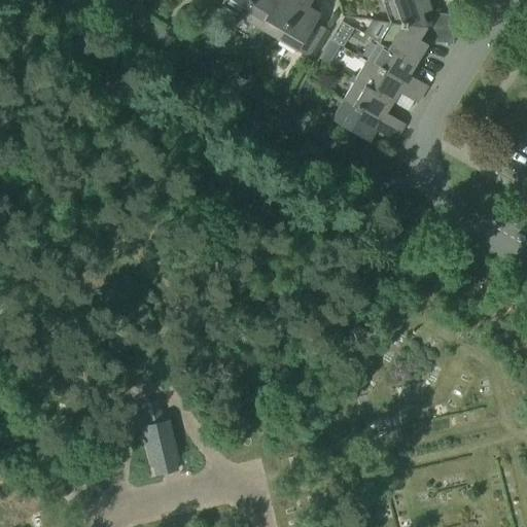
[(222,0),(219,5),(238,16),(247,0),(222,0)]
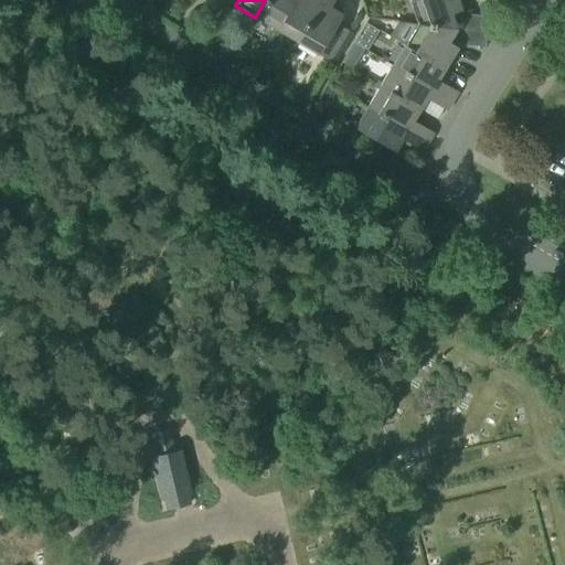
[(294,0),(265,0),(255,18),(276,30),(294,0)]
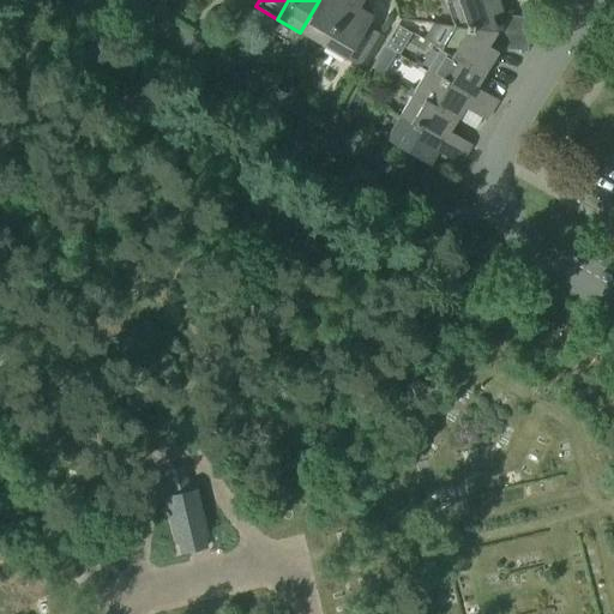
[(319,0),(300,32),(321,46),(348,0),(319,0)]
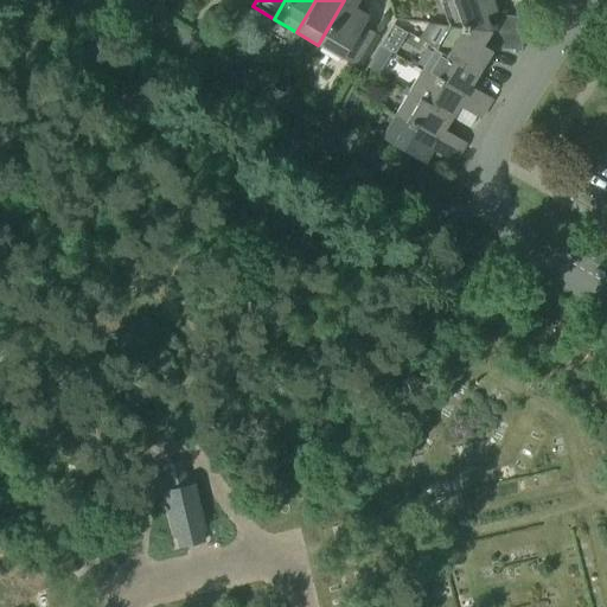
[(357,0),(344,0),(318,45),(340,59),(353,66),(374,34),(360,27),(366,17),(352,10),(357,0)]
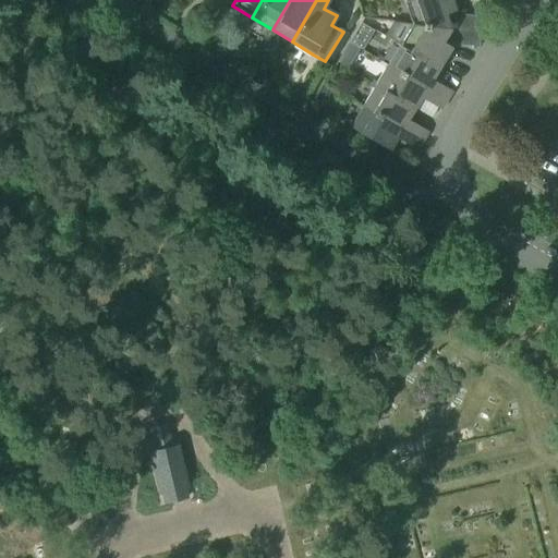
[(451,0),(408,0),(404,1),(412,24),(411,25),(450,27),(450,26),(446,13),(456,10),(451,0)]
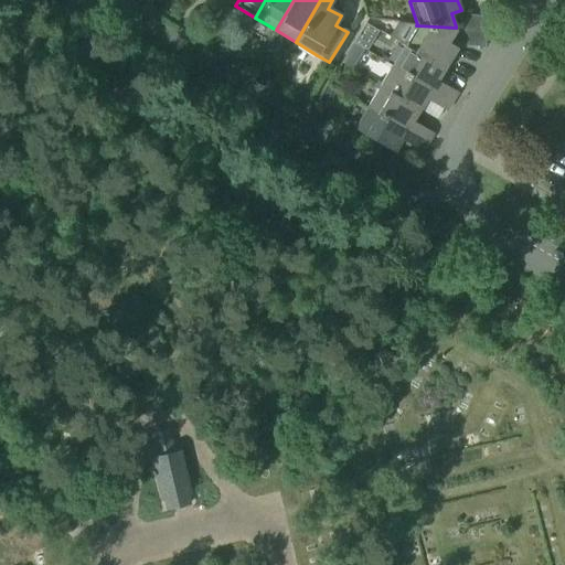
[(464,14),(462,29),(486,32),(488,17),(464,14)]
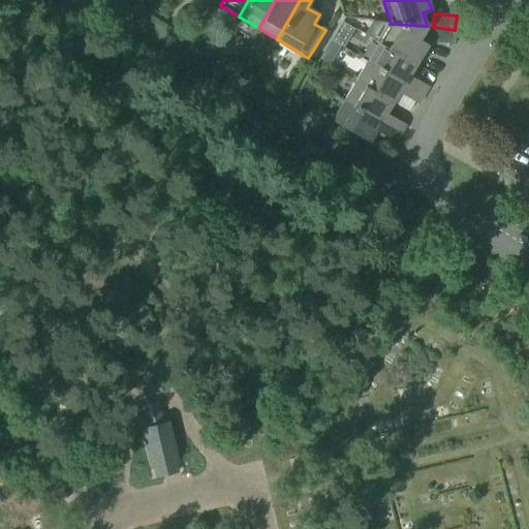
[(427,26),(390,24),(380,40),(376,38),(374,41),(415,66),(428,45),(418,40),(427,26)]
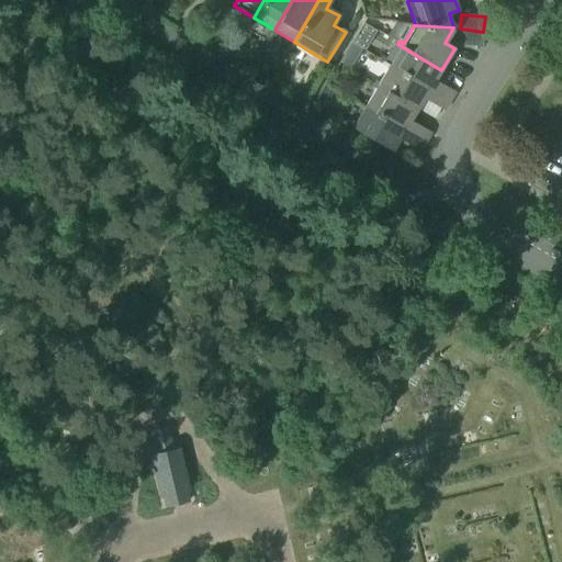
[(483,32),(460,29),(458,45),(482,47),(483,32)]
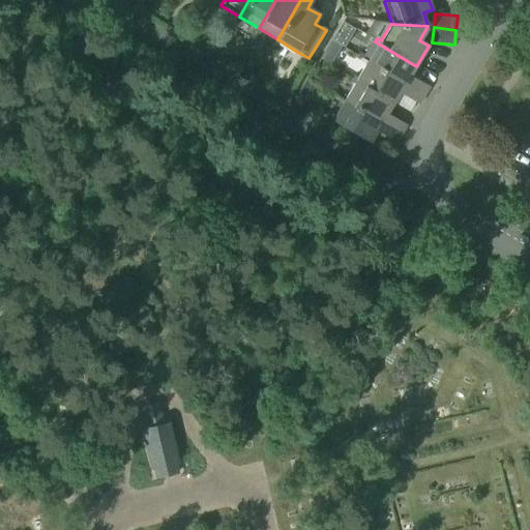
[(416,66),(375,41),(373,45),(377,47),(367,63),(423,96),(429,87),(411,76),(416,66)]
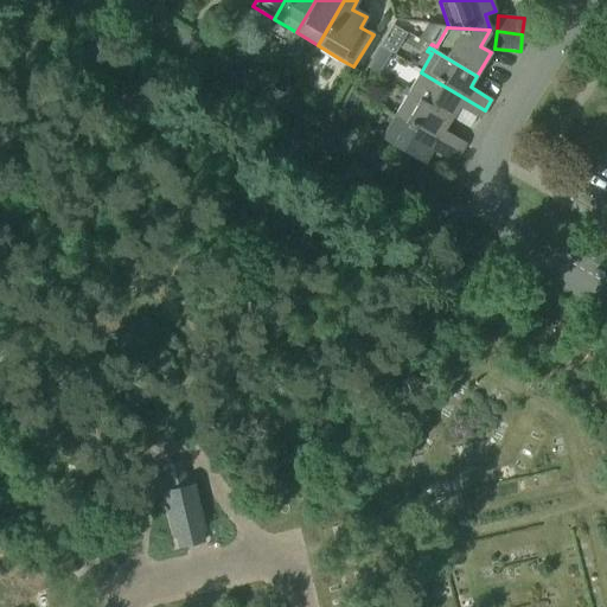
[(421,72),(408,94),(451,120),(459,107),(480,119),(485,110),(421,72)]
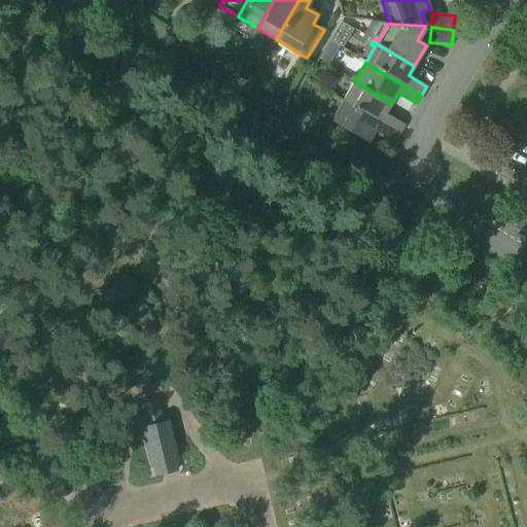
[(354,81),(343,101),(398,134),(403,125),(386,114),(391,104),(354,81)]
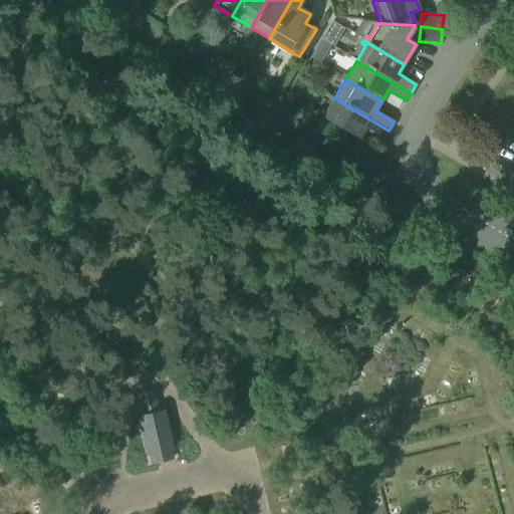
[(389,131),(334,98),(322,117),(359,140),(366,127),(383,138),(389,131)]
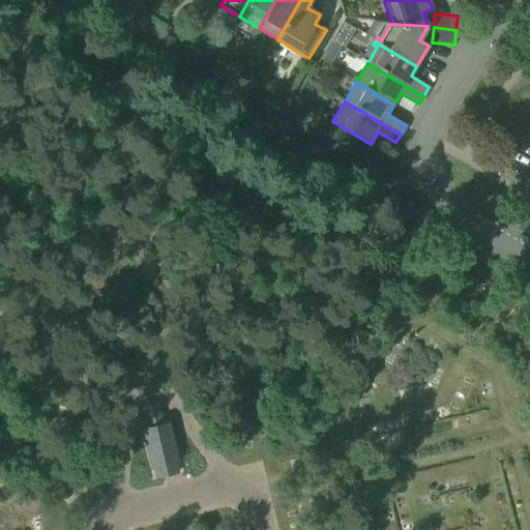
[(163,425),(159,415),(146,418),(148,429),(143,430),(151,468),(154,468),(156,476),(156,478),(162,476),(162,477),(163,477),(163,475),(170,473),(171,475),(172,474),(177,473),(177,472),(174,463),(177,462),(168,423),(163,425)]
